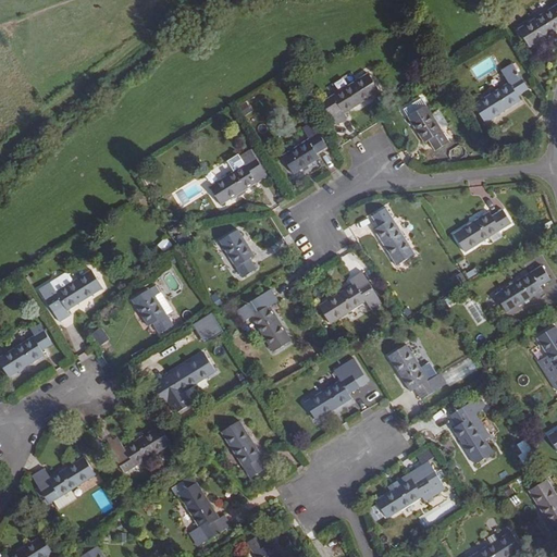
[(556,5),(519,29),(530,48),(556,32),(556,5)]
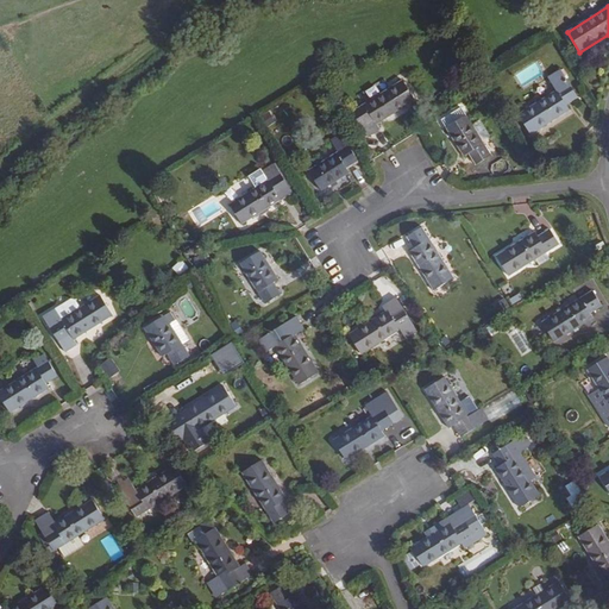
[(557,90),(519,114),(532,135),(571,111),(569,106),(579,99),(562,69),(548,77),(557,90)]
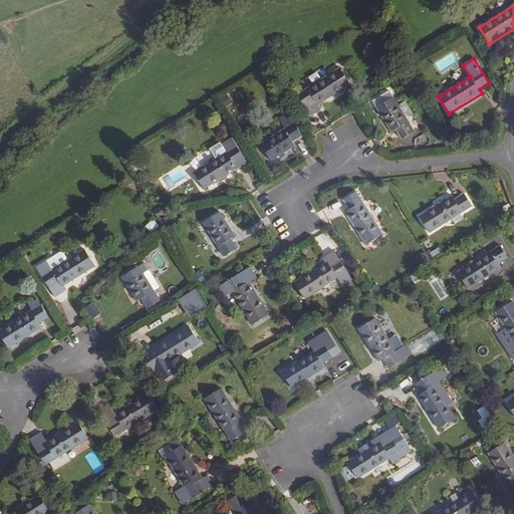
[(340,67),(297,93),(311,116),(322,109),(319,105),(351,85),(340,67)]
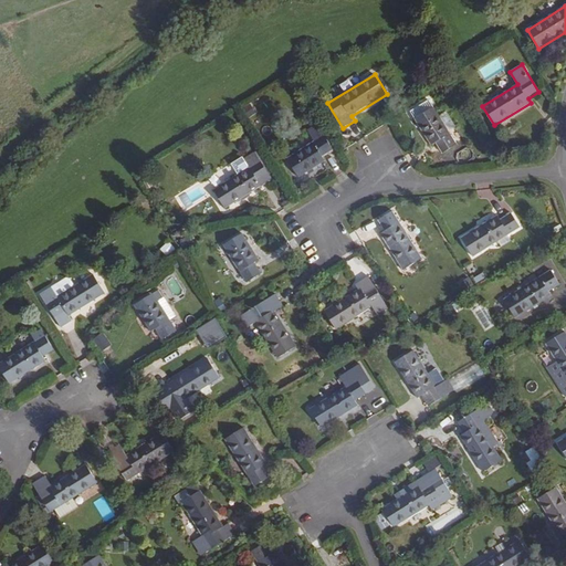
[(410,112),(415,118),(435,107),(430,101),(410,112)]
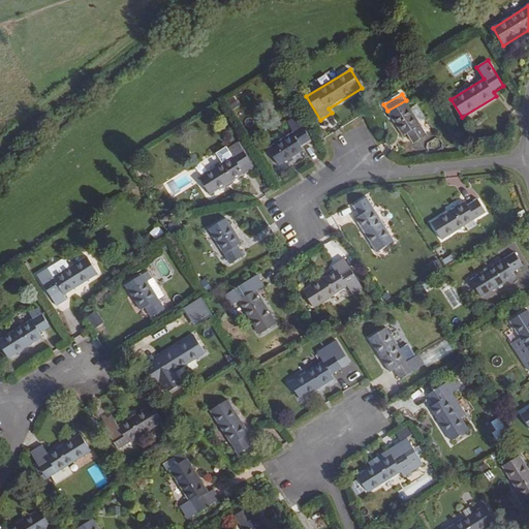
[(406,100),(387,111),(403,136),(407,133),(413,144),(428,135),(419,123),(411,109),(406,100)]
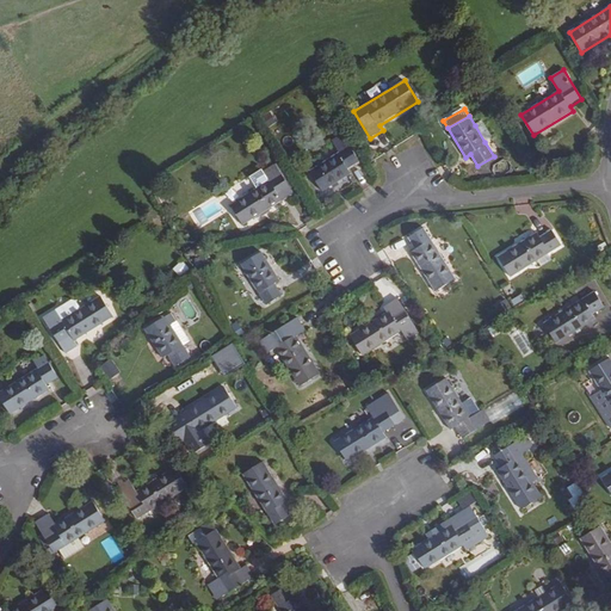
[(493,137),(482,121),(475,125),(485,142),(493,137)]
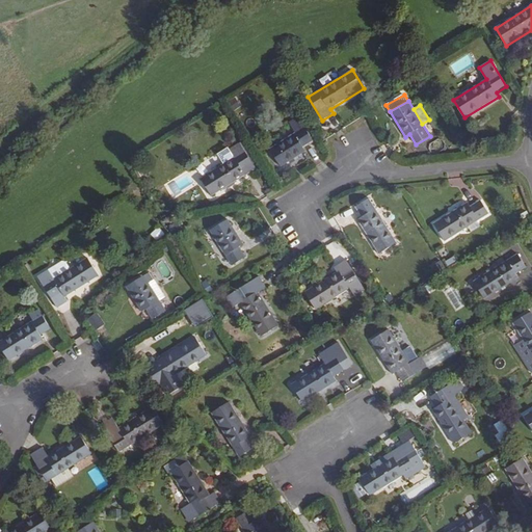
[(306,128),(270,149),(282,167),(307,152),(303,147),(314,140),(306,128)]
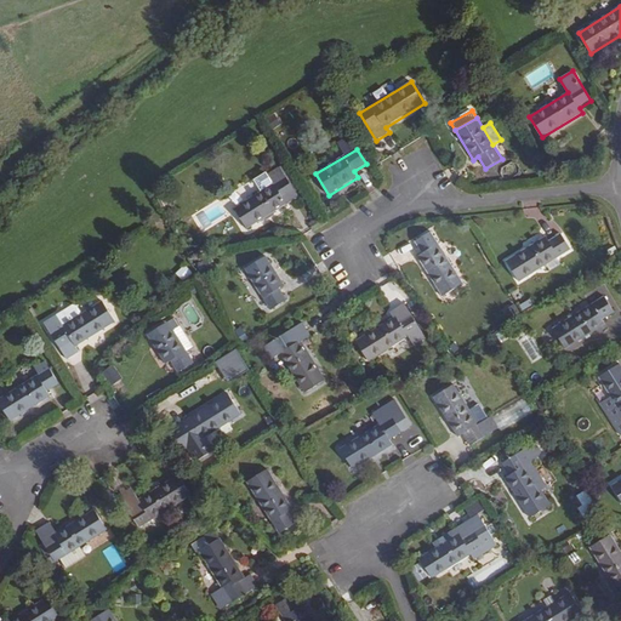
[(281,167),(268,175),(274,184),(234,209),(248,229),(288,205),(285,200),(297,192),(281,167)]
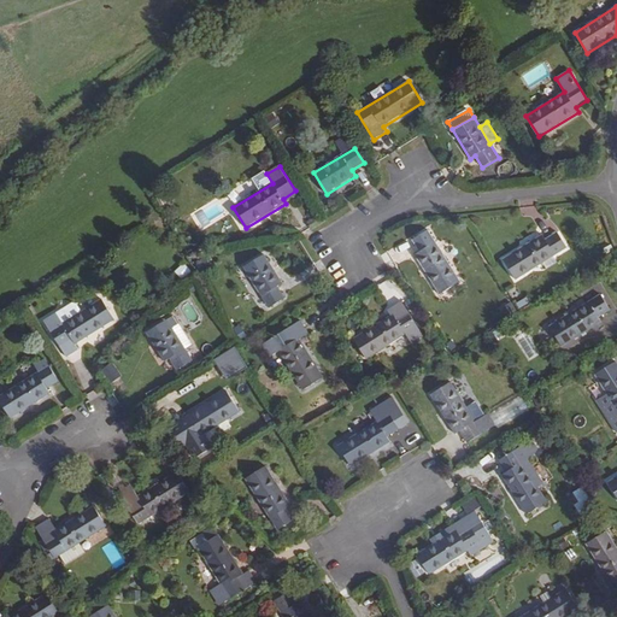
[(421,252),(416,256),(440,294),(460,282),(429,230),(413,240),(421,252)]
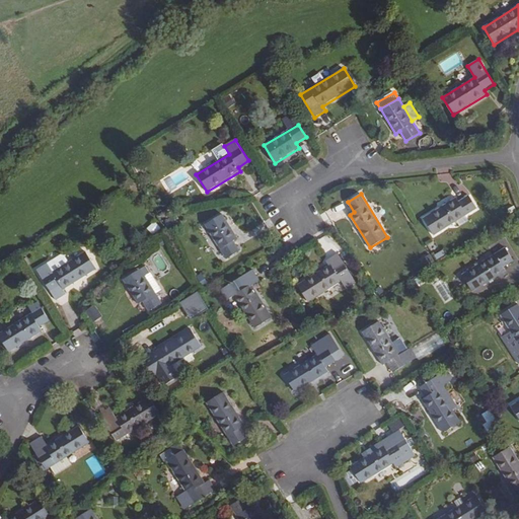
[(457,198),(424,218),(434,235),(457,221),(460,226),(469,221),(466,216),(477,209),(469,196),(459,202),(457,198)]
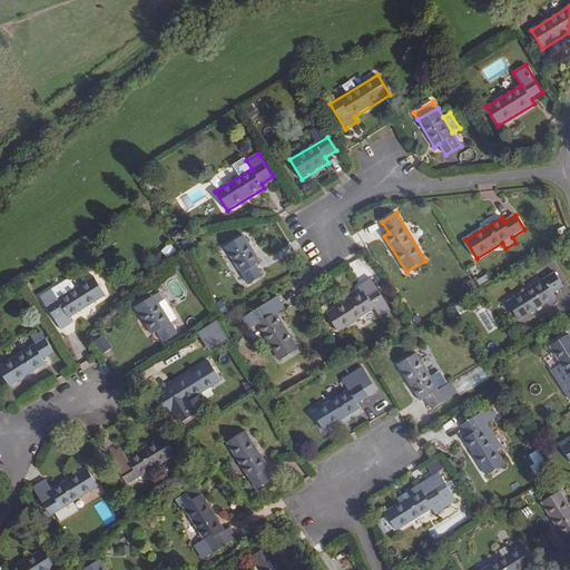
[(564,226),(558,229),(560,235),(568,231),(564,226)]
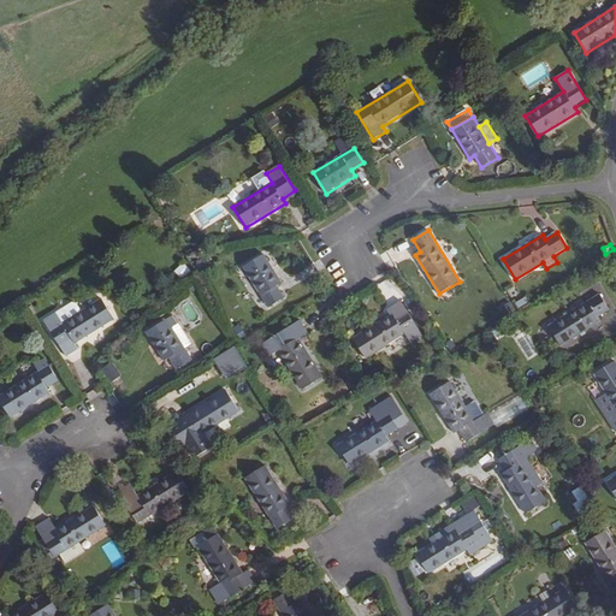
[(265,254),(244,267),(270,308),(285,298),(278,286),(283,283),(265,254)]
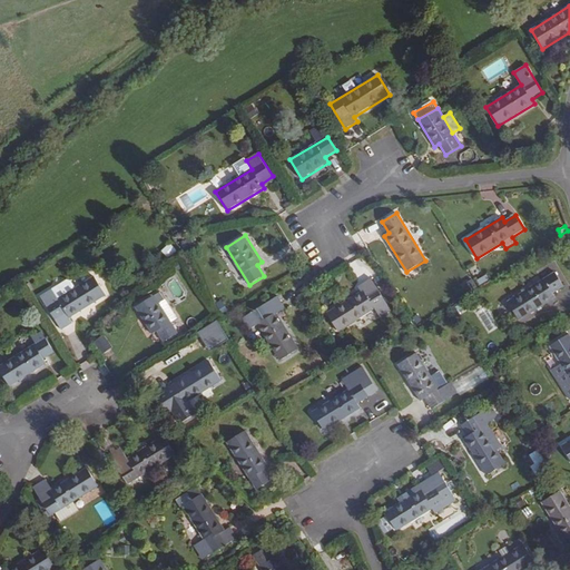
[(168,257),(176,249),(169,243),(161,251),(168,257)]
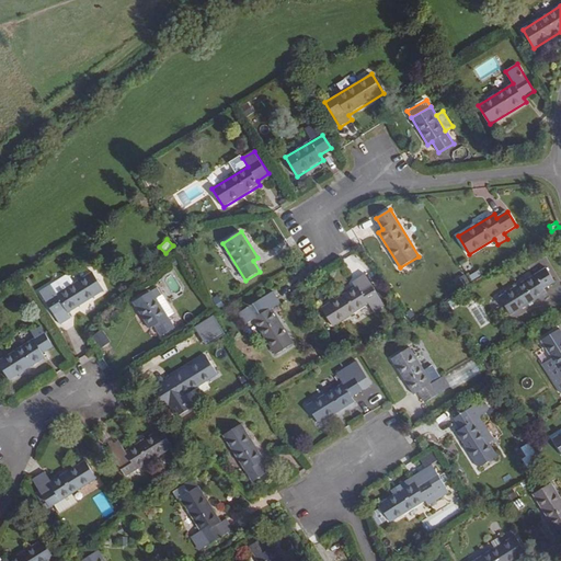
[(547,267),(500,297),(512,316),(547,294),(545,289),(556,283),(547,267)]
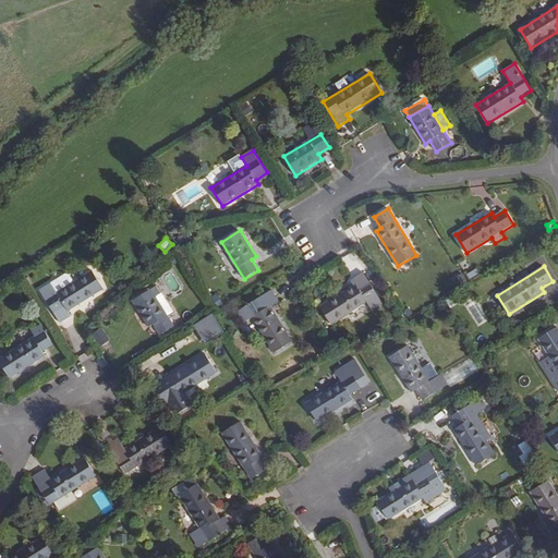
[(476,268),(466,274),(471,279),(480,274),(476,268)]
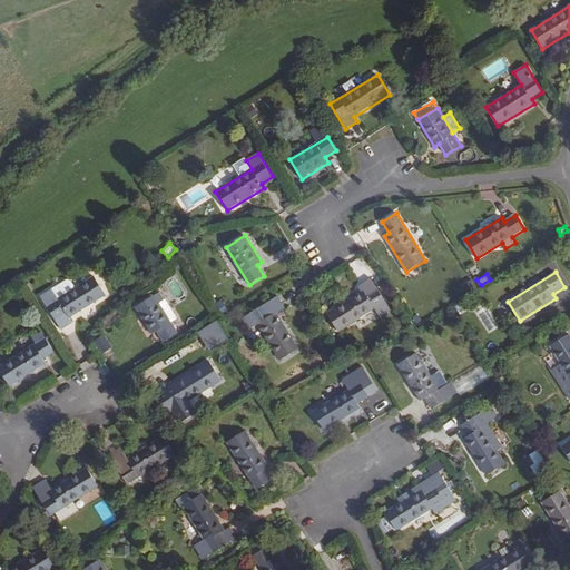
[(53,288),(41,296),(56,321),(67,314),(70,318),(110,293),(105,283),(100,285),(95,276),(59,298),(53,288)]
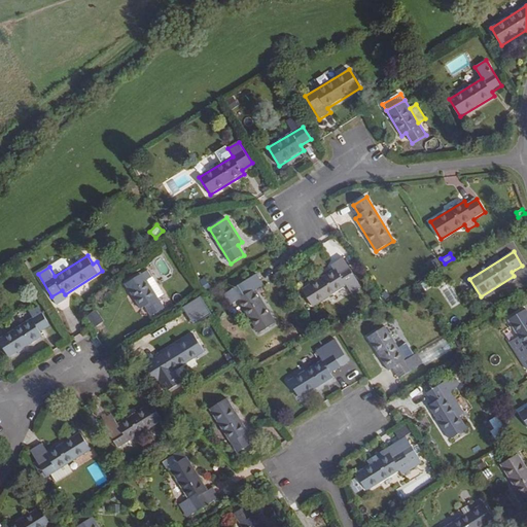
[(335,270),(303,289),(313,307),(348,286),(352,293),(362,287),(344,257),(331,266),(335,270)]
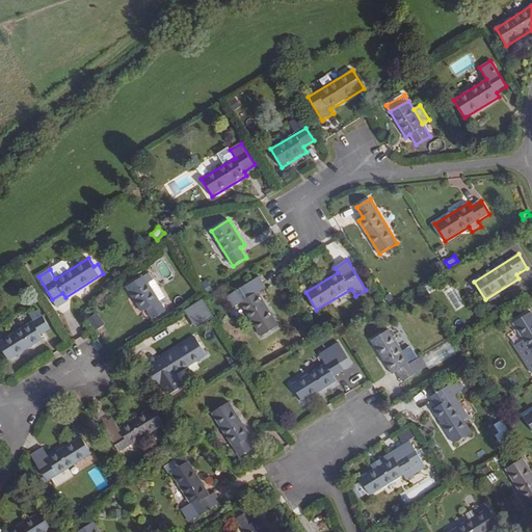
[(431,265),(435,273),(445,269),(441,261),(431,265)]
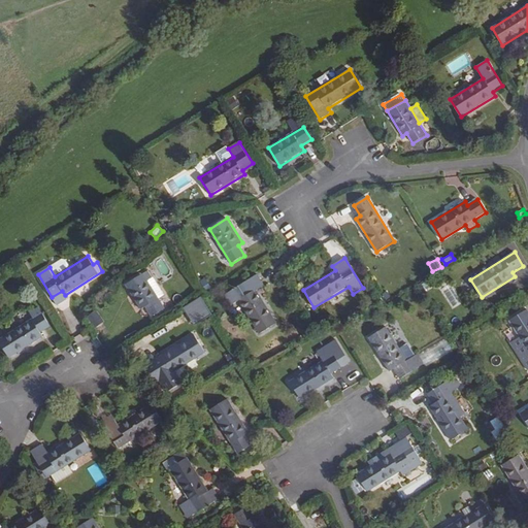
[(150,270),(126,285),(141,309),(145,307),(152,318),(166,308),(160,298),(165,295),(150,270)]
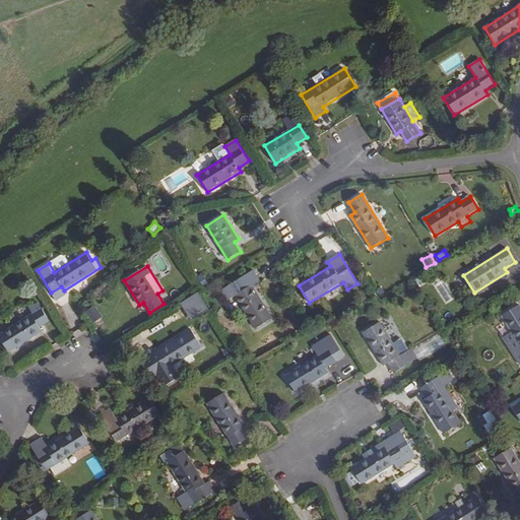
[(411,280),(415,286),(424,281),(419,275),(411,280)]
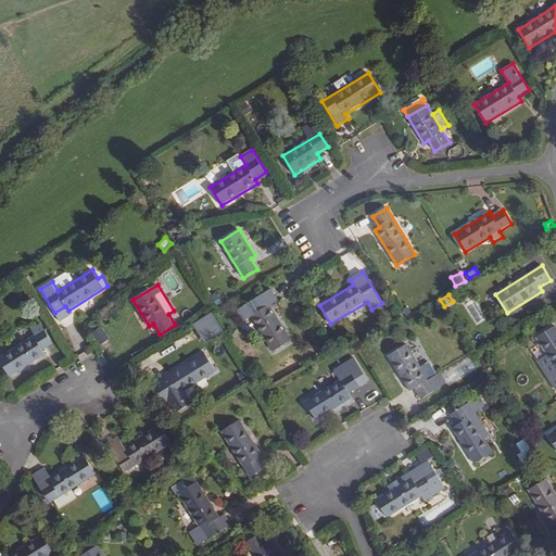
[(258,297),(244,305),(274,353),(292,341),(270,305),(266,307),(258,297)]
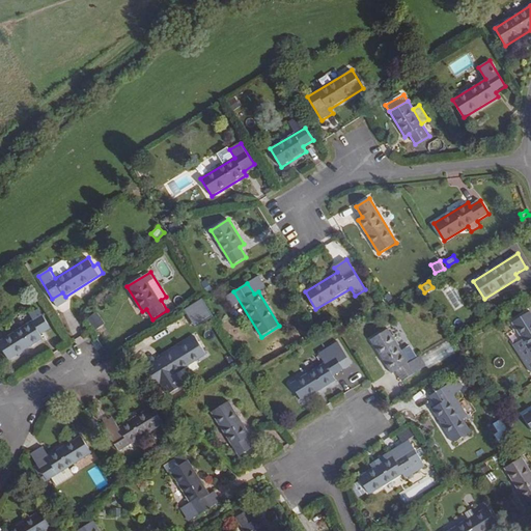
[(28,312),(33,320),(43,315),(39,309),(33,313),(32,313),(31,313),(31,312),(30,312),(29,312),(28,312)]
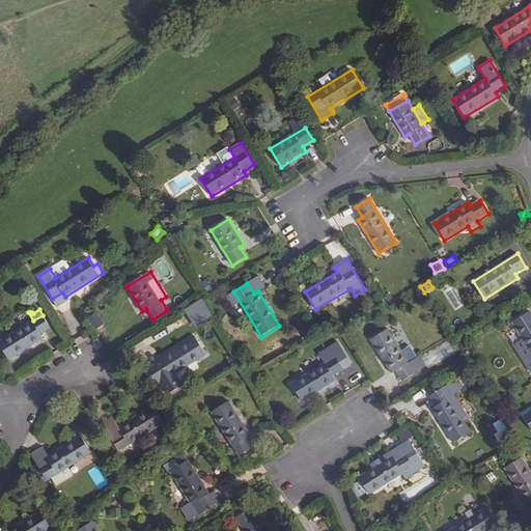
[(86,317),(94,329),(104,323),(95,311),(86,317)]
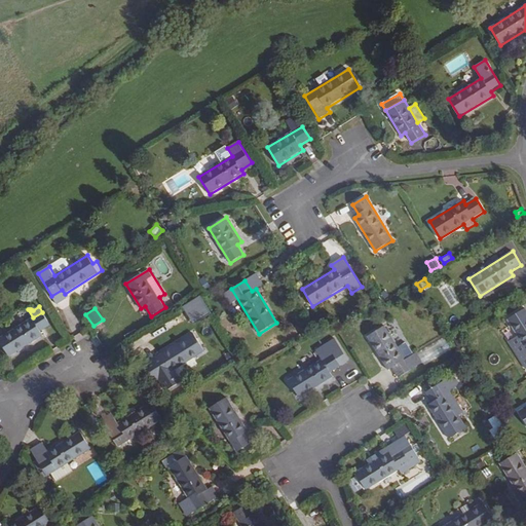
[(525,308),(509,321),(519,337),(525,349),(525,308)]
